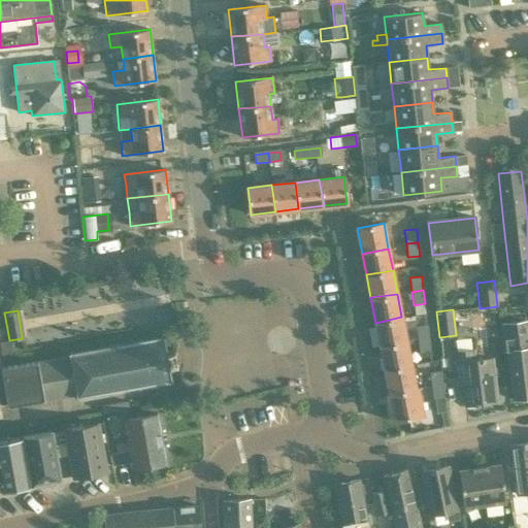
[(375,323),(380,347),(406,340),(401,317),(375,323)]
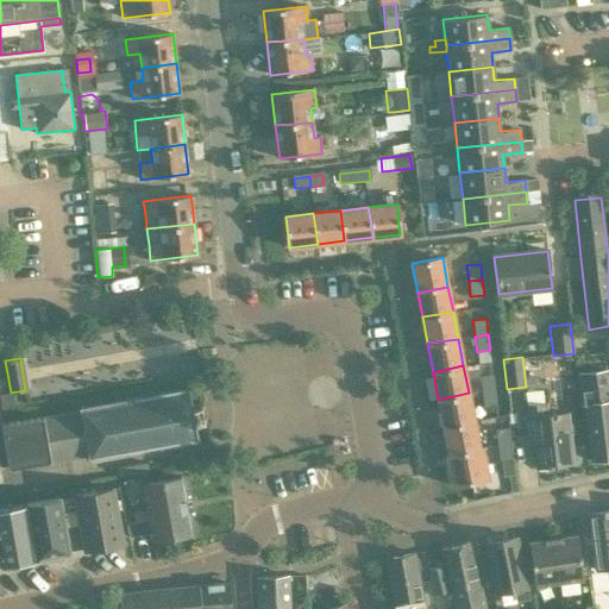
[(592,462),(608,459),(608,395),(607,371),(579,374),(583,405),(586,403),(592,462)]
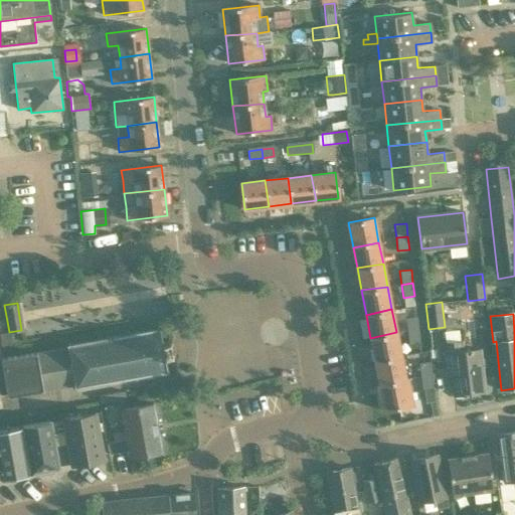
[(405,318),(407,331),(418,330),(416,317),(405,318)]
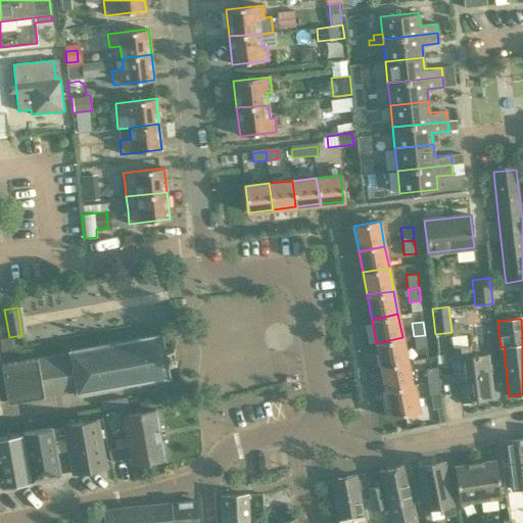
[(65,351),(65,353),(36,359),(43,397),(72,392),(72,393),(76,393),(76,395),(78,395),(78,392),(90,390),(90,393),(92,392),(92,389),(104,387),(105,390),(107,390),(107,387),(121,385),(121,387),(123,387),(123,384),(135,382),(135,385),(137,385),(137,382),(149,380),(150,383),(152,382),(151,379),(165,377),(165,380),(168,380),(168,377),(170,376),(170,374),(167,375),(164,365),(171,363),(172,365),(174,365),(173,363),(176,362),(176,360),(173,361),(172,350),(174,349),(173,347),(171,348),(170,346),(169,346),(169,348),(162,349),(159,336),(163,336),(162,334),(159,335),(159,332),(157,332),(157,335),(145,338),(144,335),(142,335),(143,338),(130,340),(130,337),(128,338),(129,340),(114,342),(114,340),(112,340),(112,342),(100,345),(99,342),(98,342),(98,345),(84,348),(84,345),(82,345),(83,348),(69,350),(69,347),(67,348),(67,351),(65,351)]
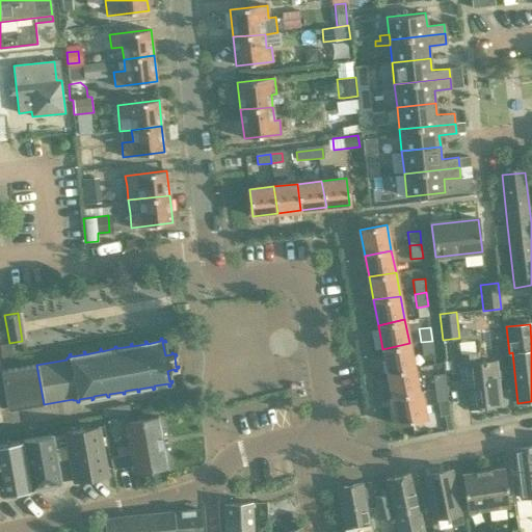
[(433,354),(432,341),(421,342),(422,355),(433,354)]
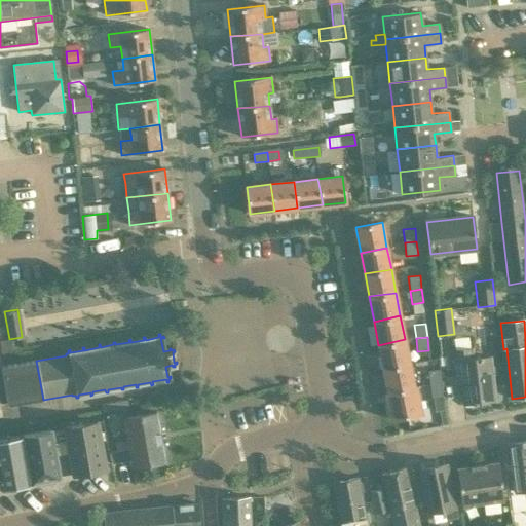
[(378,345),(383,369),(409,364),(405,339),(378,345)]
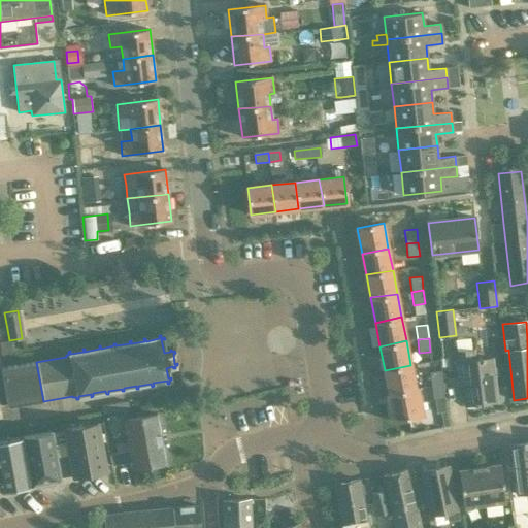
[(491,359),(473,361),(472,351),(456,353),(459,378),(463,378),(466,405),(496,402),(491,359)]
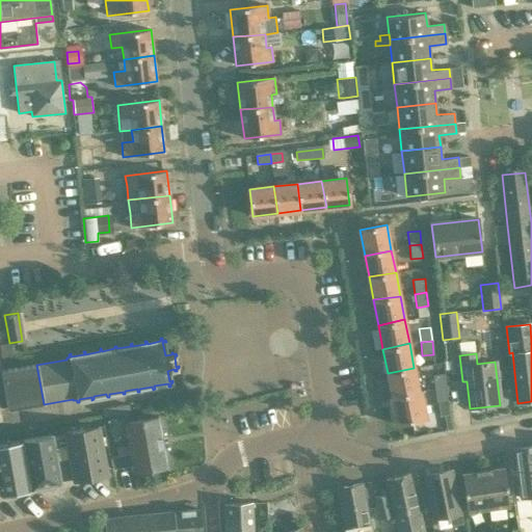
[(388,373),(392,398),(419,393),(414,368),(388,373)]
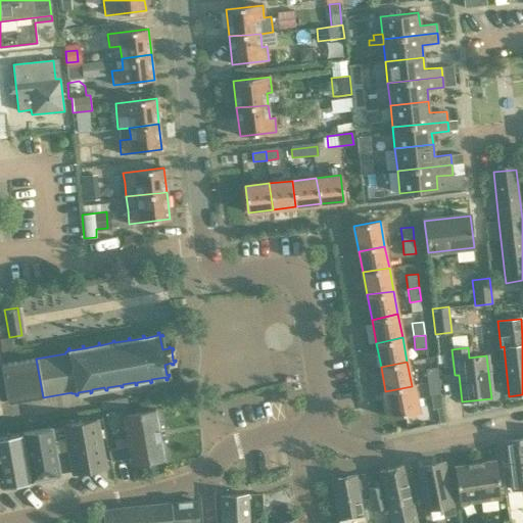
[(425,369),(426,382),(440,381),(439,367),(425,369)]
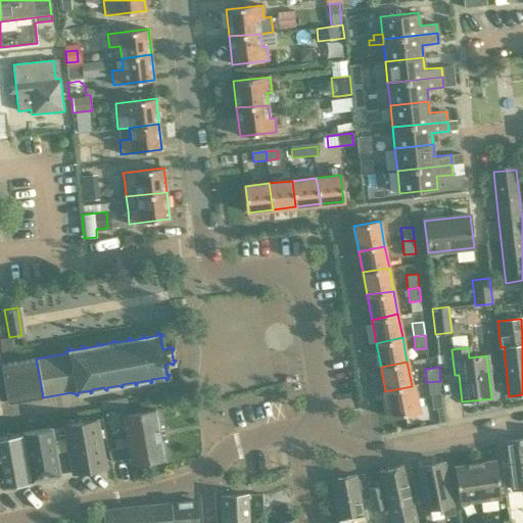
[(430,395),(432,405),(435,405),(437,414),(443,414),(440,381),(426,382),(428,395),(430,395)]
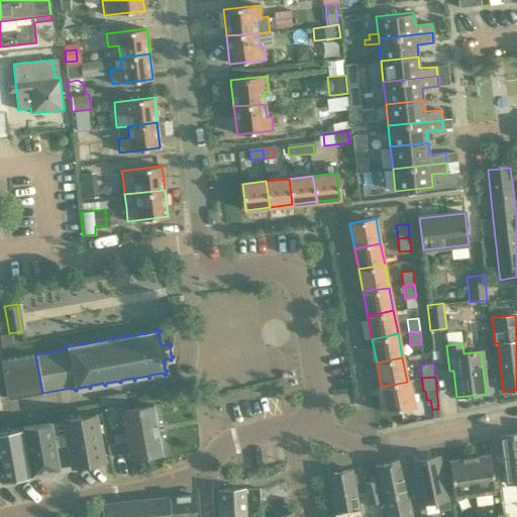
[(407,382),(381,387),(380,387),(384,413),(414,407),(409,381),(407,382)]
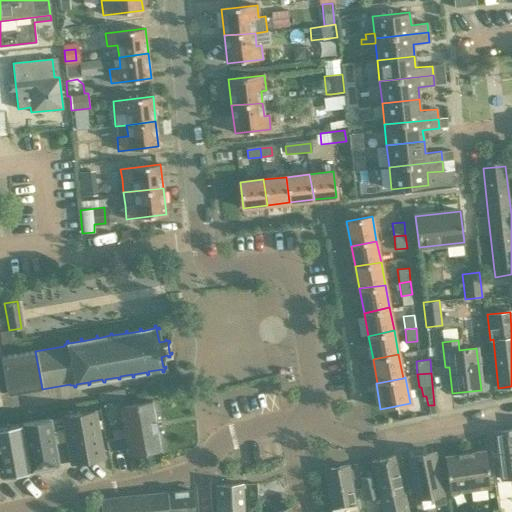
[(128,455),(159,450),(150,402),(120,408),(123,427),(111,429),(115,451),(127,449),(128,455)]
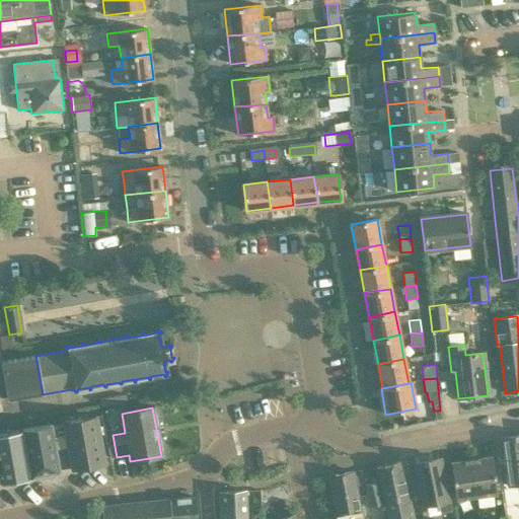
[(0,484),(29,478),(59,473),(58,470),(71,467),(71,469),(103,463),(94,418),(63,424),(63,425),(50,427),(50,426),(20,431),(0,435),(0,484)]
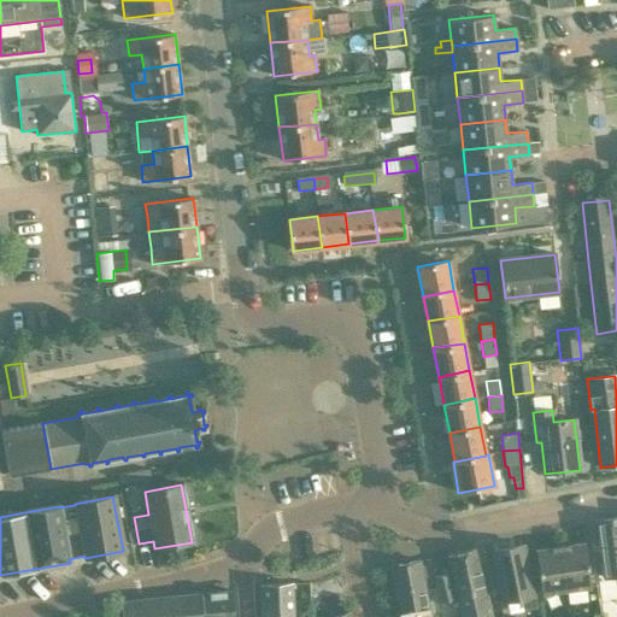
[(616,517),(597,522),(607,597),(609,603),(607,603),(610,616),(616,616),(616,580),(616,574),(616,517)]
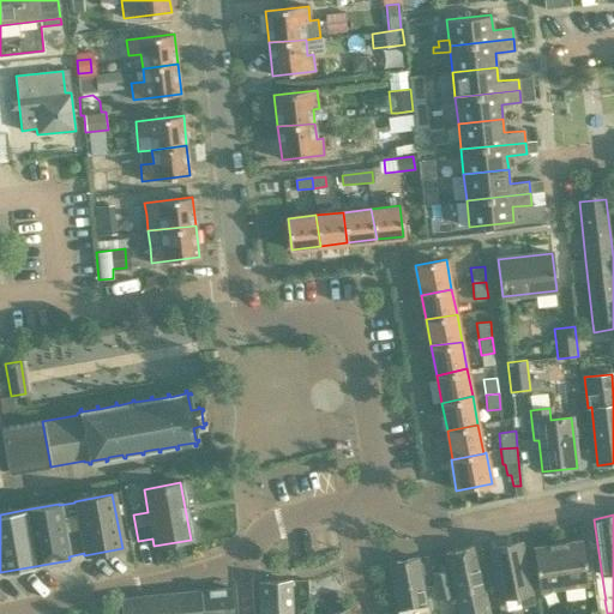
[(503,597),(518,594),(521,607),(534,603),(531,591),(533,591),(522,541),(493,547),(503,597)]
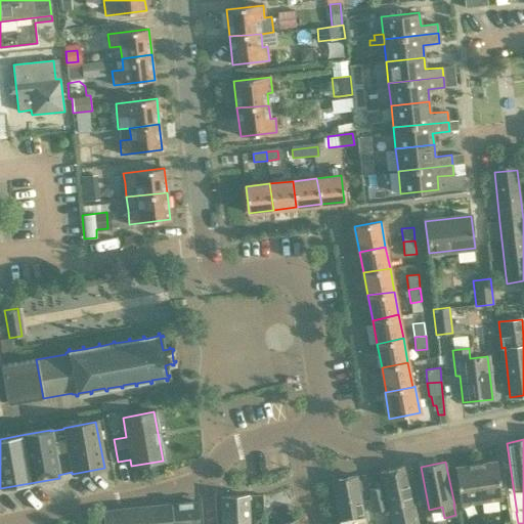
[(496,462),(476,464),(481,500),(501,498),(496,462)]
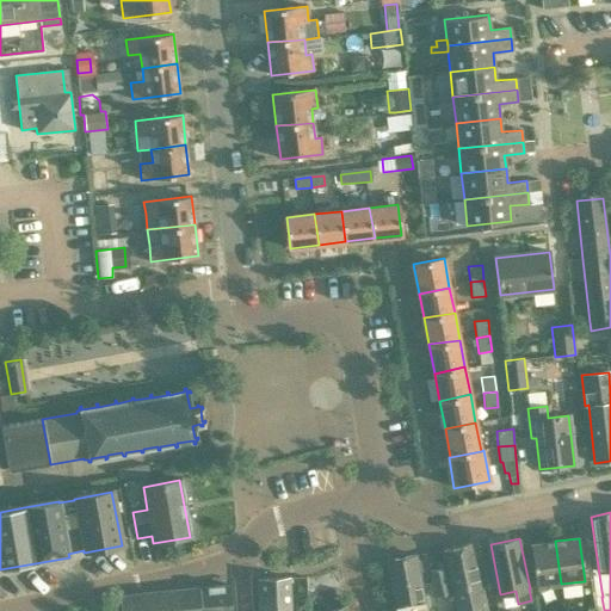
[(561,584),(555,541),(530,545),(537,588),(561,584)]
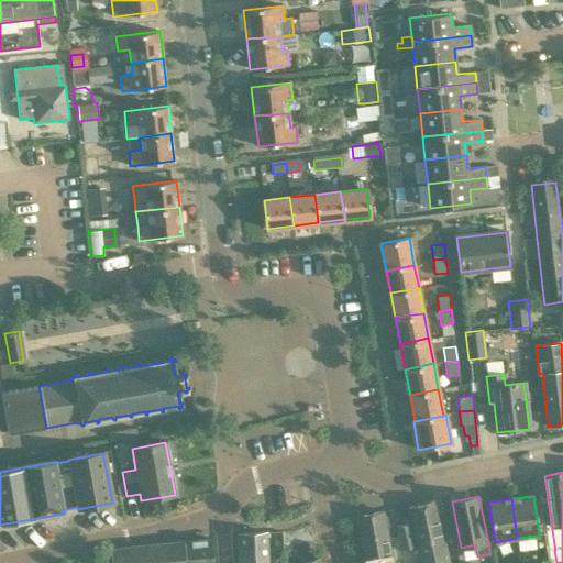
[(408,506),(421,562),(449,562),(433,499),(408,506)]
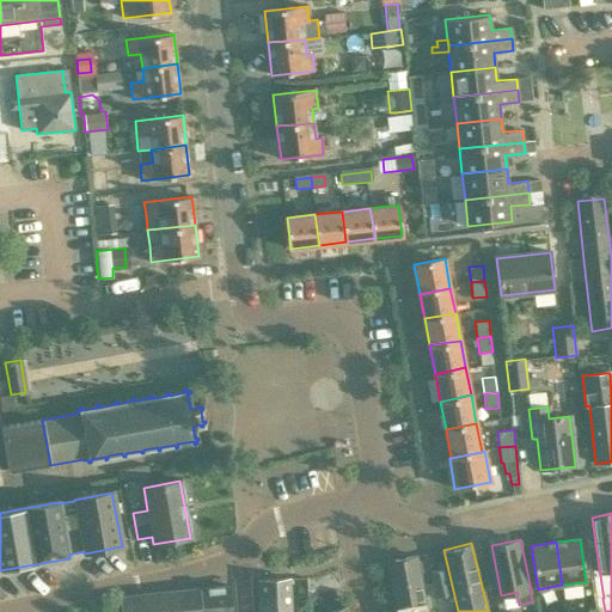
[(387,563),(395,601),(423,595),(418,573),(423,571),(421,563),(416,563),(416,558),(387,563)]
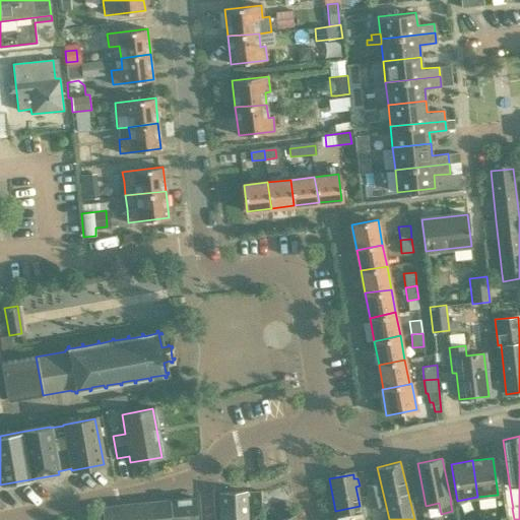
[(371,511),(382,508),(375,481),(371,482),(373,488),(366,490),(371,511)]
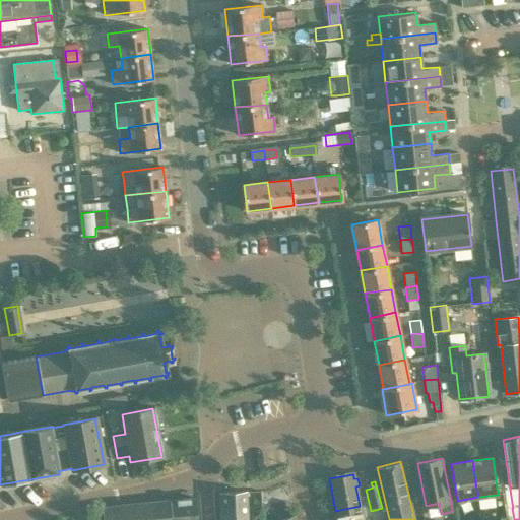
[(219,493),(220,519),(246,519),(245,492),(219,493)]
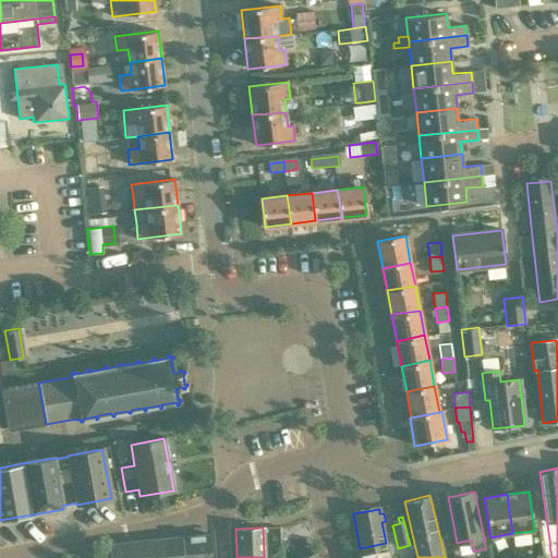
[(182,540),(183,557),(210,557),(208,537),(182,540)]
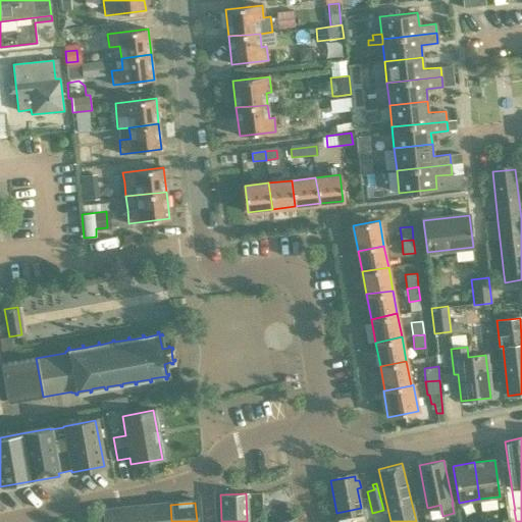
[(103,521),(171,521),(170,505),(113,510),(102,514),(103,521)]
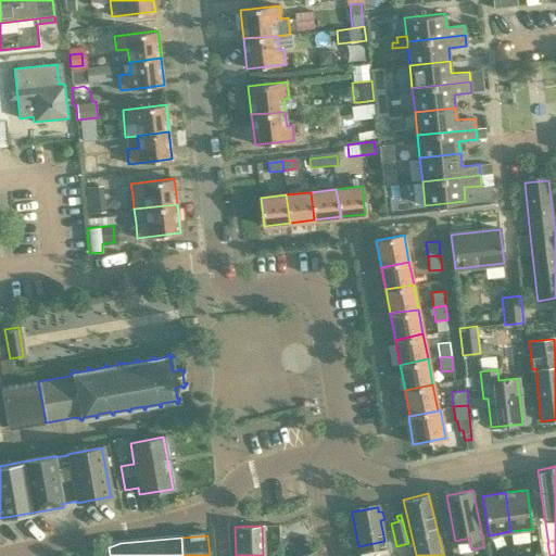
[(387,555),(384,541),(358,546),(361,555),(387,555)]
